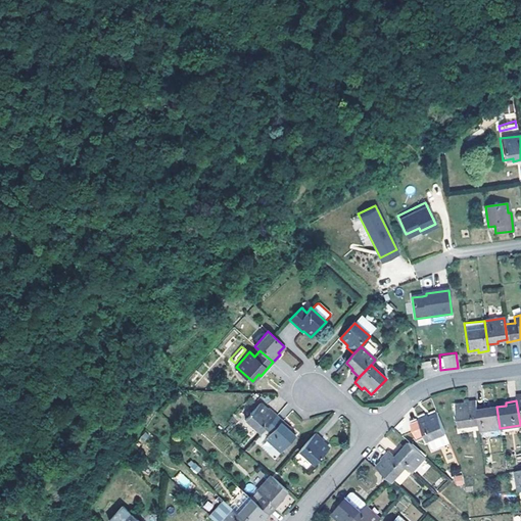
[(459,427),(478,424),(476,408),(475,401),(465,403),(465,405),(456,406),(459,427)]
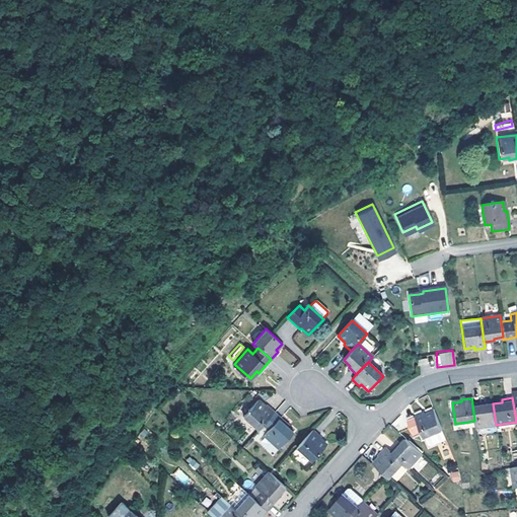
[(263,425),(275,411),(267,403),(265,407),(257,399),(243,416),(259,429),(263,425)]
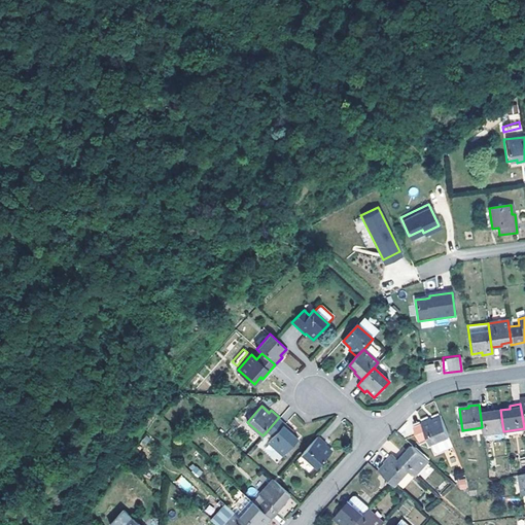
[(482,427),(483,434),(503,431),(500,410),(491,412),(490,409),(480,411),(482,427)]
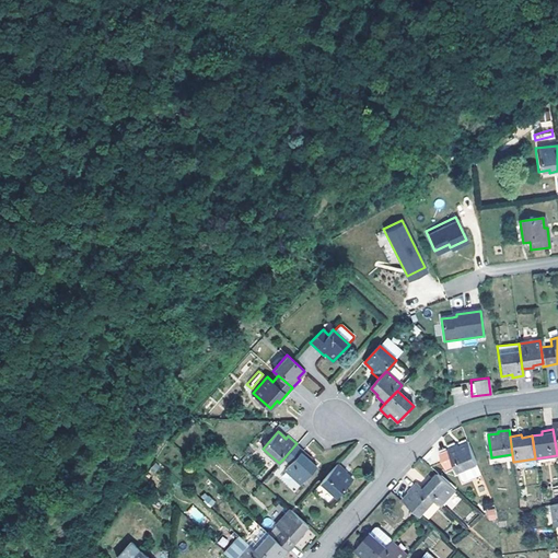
[(311,455),(297,443),(283,458),(289,464),(285,468),(301,483),(316,466),(309,458),(311,455)]
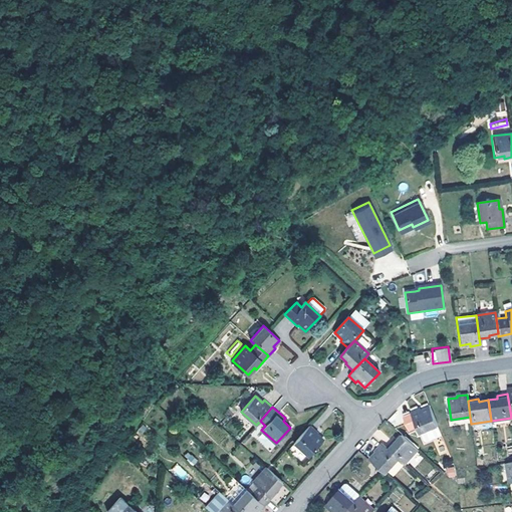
[(408,431),(416,428),(419,435),(420,434),(423,442),(426,443),(441,437),(438,427),(430,408),(421,411),(420,409),(410,413),(411,415),(403,418),(408,431)]
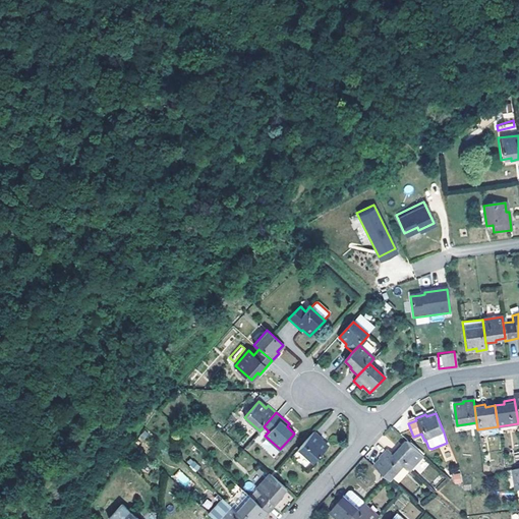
[(322,438),(314,431),(298,450),(312,463),(327,446),(320,440),(322,438)]
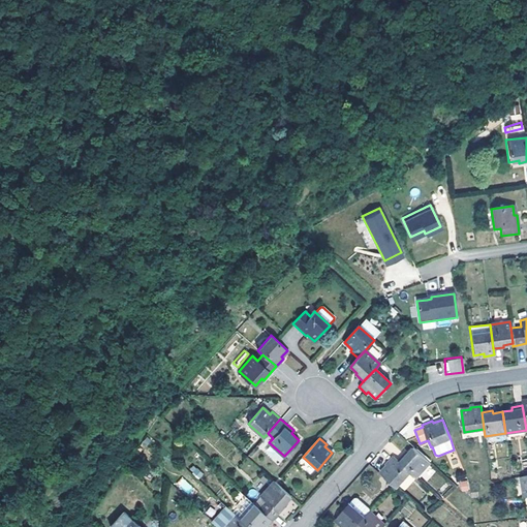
[(429,462),(412,447),(407,453),(405,455),(404,453),(396,461),(410,473),(414,477),(429,462)]
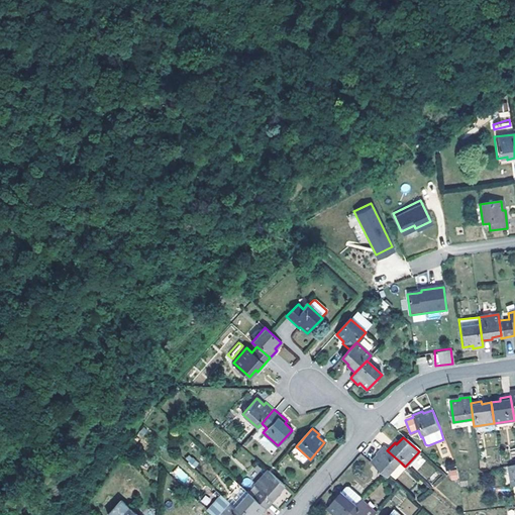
[(388,479),(401,462),(387,450),(383,446),(377,453),(379,455),(377,457),(372,464),(384,475),(388,479)]
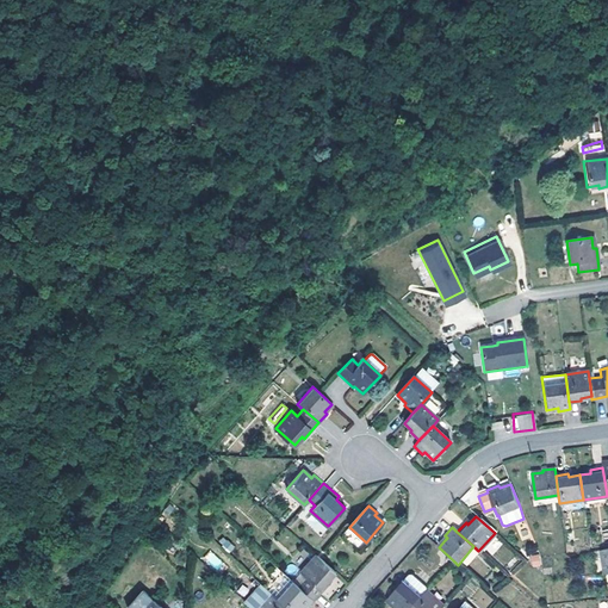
[(215,543),(229,550),(234,541),(219,534),(215,543)]
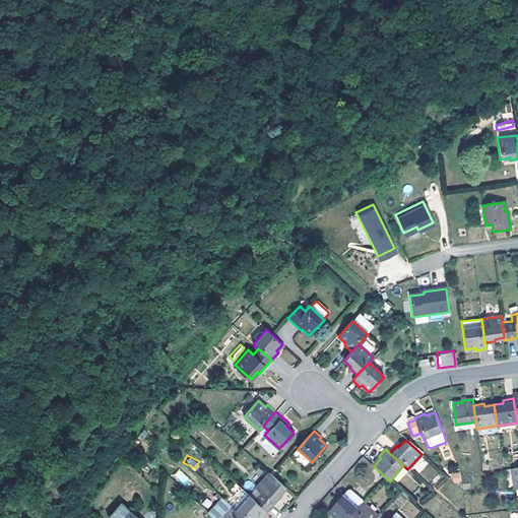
[(426,463),(418,473),(428,480),(436,470),(426,463)]
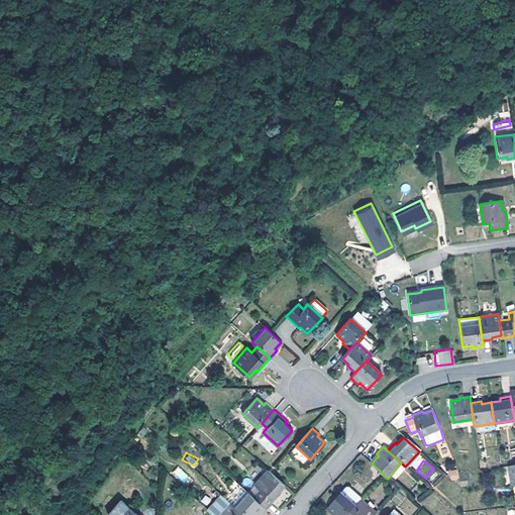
[(176,465),(170,471),(184,484),(190,477),(176,465)]
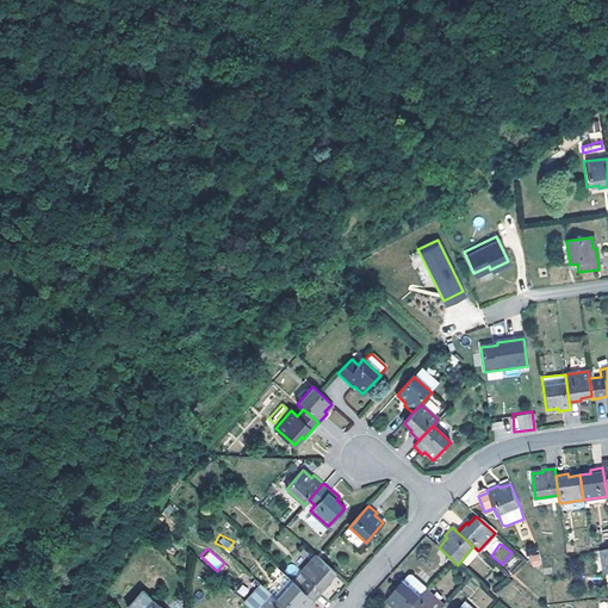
[(537,552),(527,554),(529,564),(539,563),(537,552)]
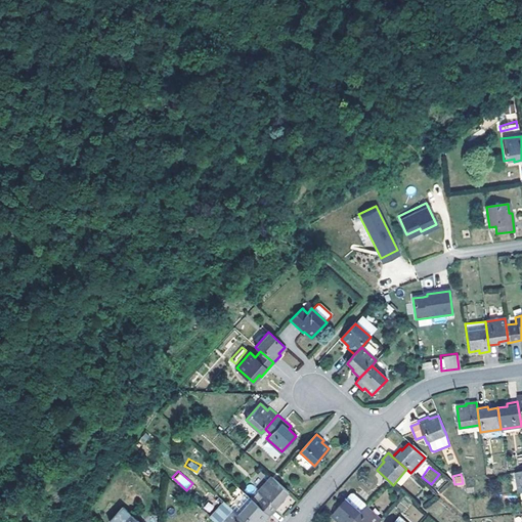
[(262,495),(256,504),(266,514),(268,516),(283,501),(280,497),(288,490),(271,476),(258,491),(262,495)]
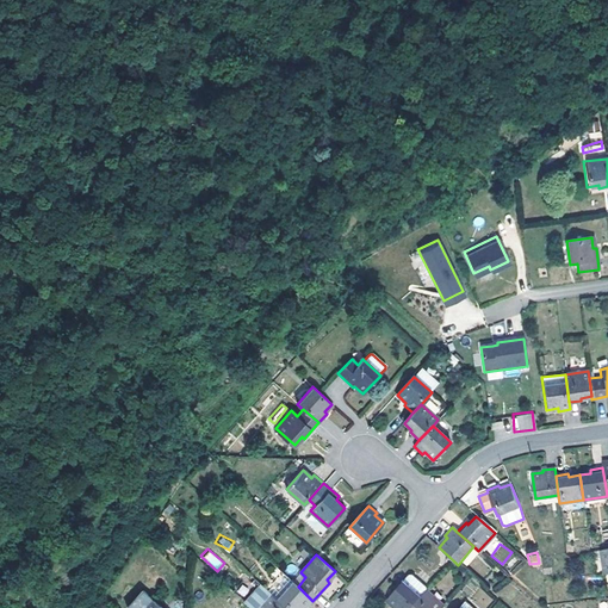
[(408,575),(403,581),(421,596),(426,591),(426,587),(411,575),(408,575)]
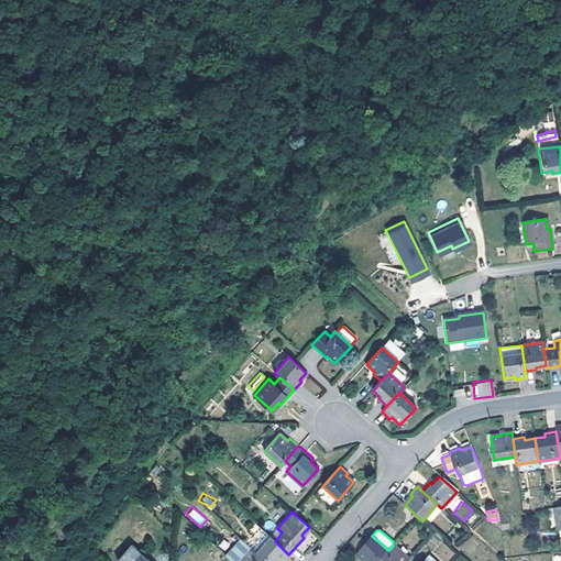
[(363,560),(378,560),(388,550),(372,536),(356,553),(364,560),(363,560)]
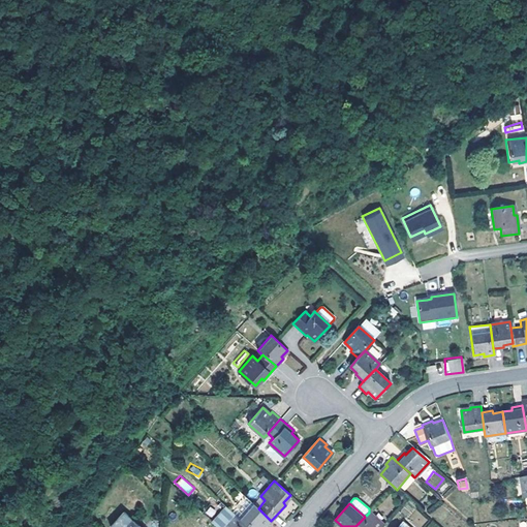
[(248,526),(264,526),(262,526),(269,519),(258,508),(253,504),(240,518),(248,526)]
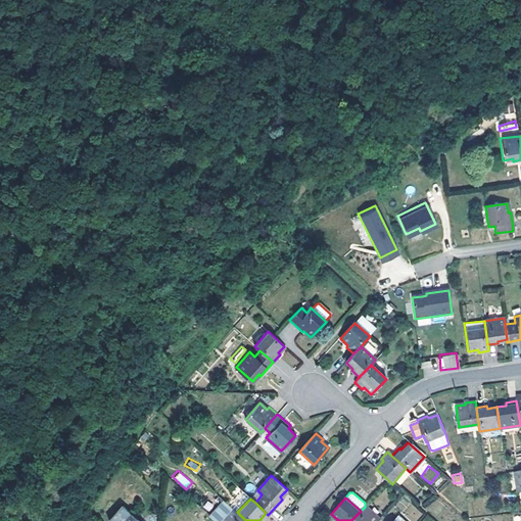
[(215,520),(245,520),(237,512),(223,500),(208,515),(215,520)]
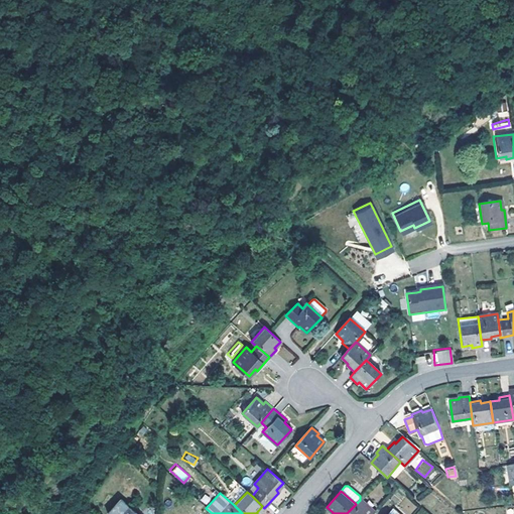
[(373,513),(375,512),(360,500),(356,504),(347,513),(373,513)]
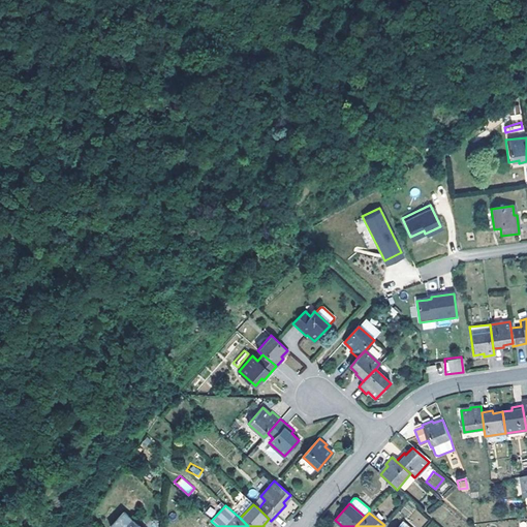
[(142,526),(131,518),(122,526),(142,526)]
